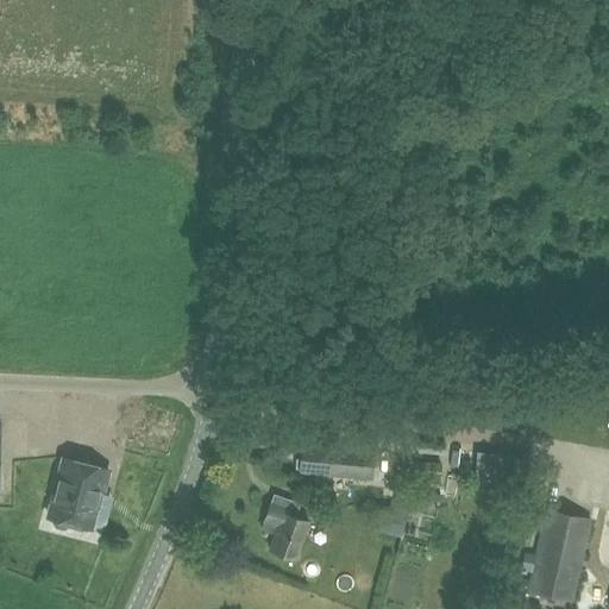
[(297,472),(371,478),(372,473),(382,475),(383,460),(374,459),(375,449),(300,441),(297,472)]
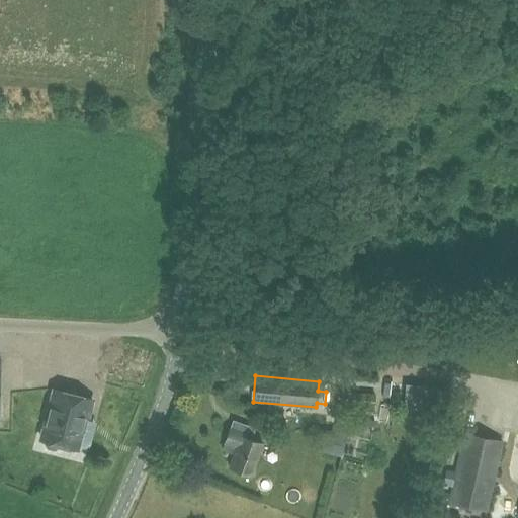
[(431,414),(433,384),(405,382),(403,412),(431,414)]
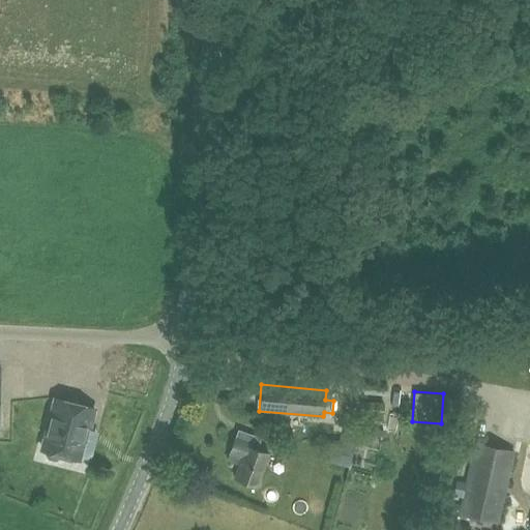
[(86,427),(88,427),(93,408),(55,399),(41,449),(46,450),(45,453),(48,459),(55,461),(60,458),(61,453),(79,459),(86,427)]
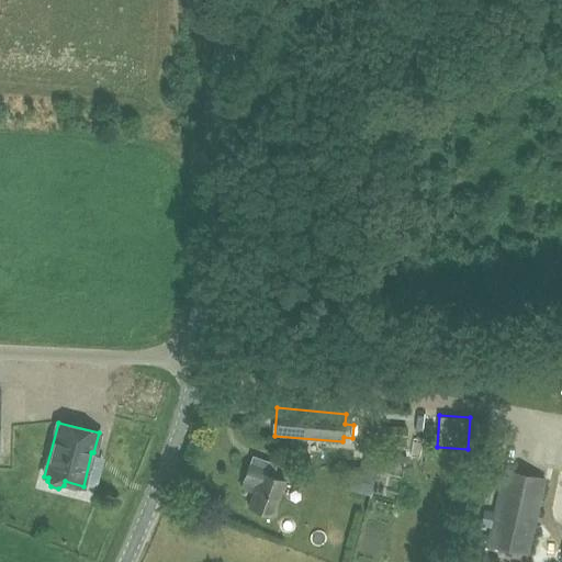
[(363,441),(406,445),(407,426),(366,423),(363,441)]
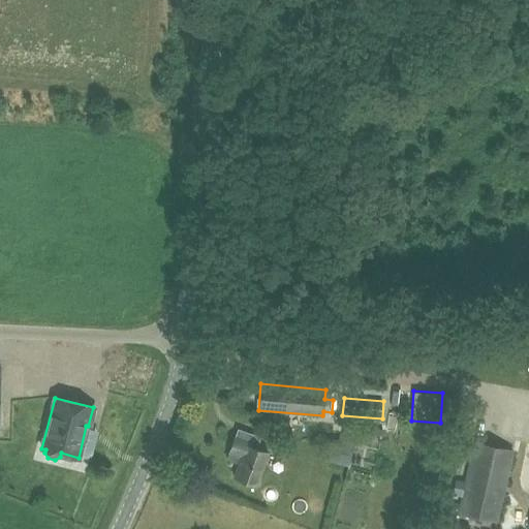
[(251,447),(253,441),(236,435),(227,458),(238,462),(232,476),(256,485),(268,453),(251,447)]
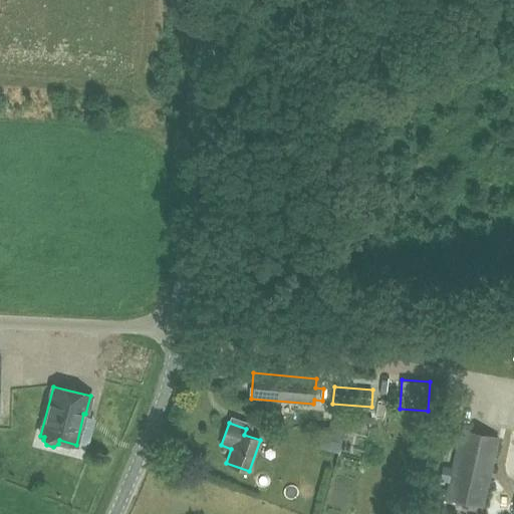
[(445,499),(484,507),(499,437),(461,428),(445,499)]
